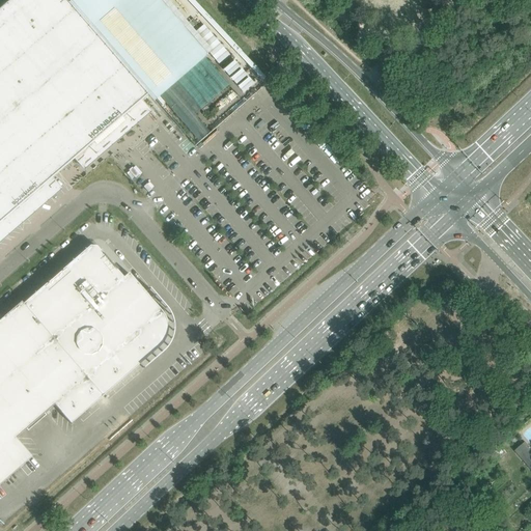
[(0,223),(8,216),(16,224),(25,216),(43,199),(44,198),(37,191),(52,178),(74,160),(75,159),(81,167),(100,150),(129,126),(122,117),(142,101),(149,93),(150,93),(188,60),(135,0),(122,0),(93,26),(71,1),(70,0),(8,0),(0,7),(0,223)]
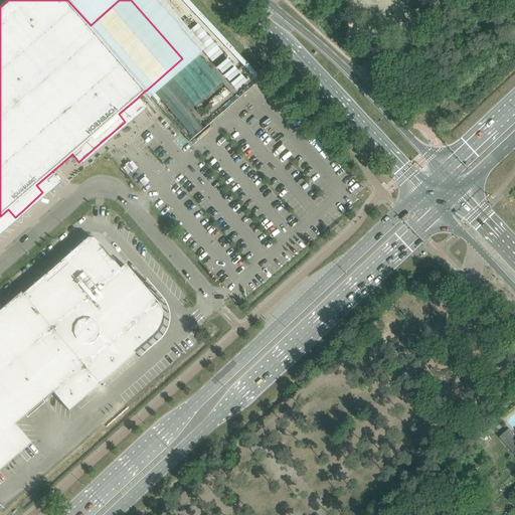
[(162,315),(162,313),(160,308),(160,307),(157,303),(125,266),(120,270),(93,239),(88,238),(52,269),(22,295),(20,293),(0,310),(0,470),(31,444),(15,424),(52,392),(68,411),(154,337),(158,333),(159,332),(161,327),(161,326),(162,321),(162,319),(162,315)]
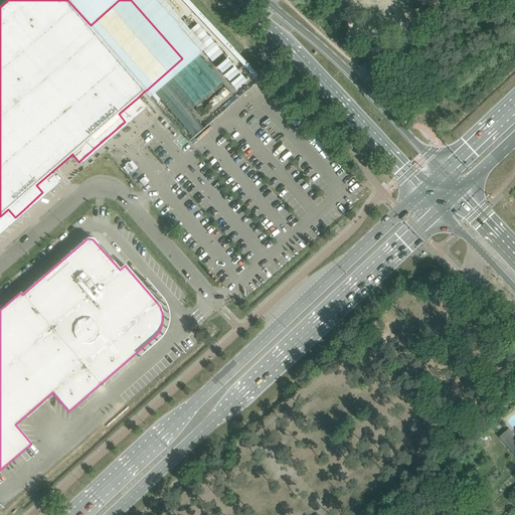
[(514,436),(509,430),(500,438),(514,456),(514,436)]
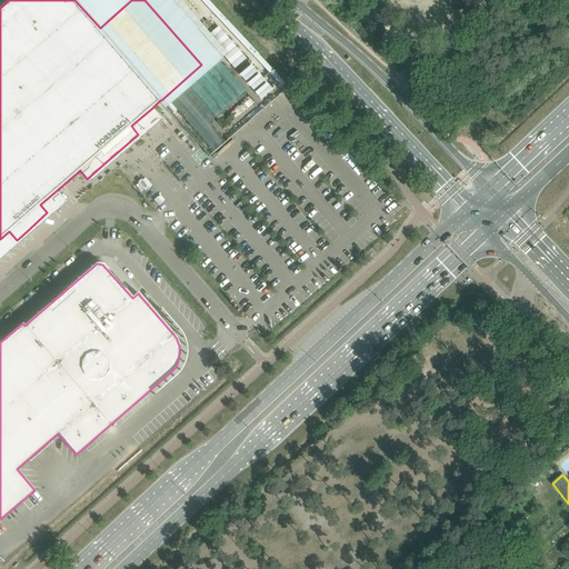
[(536,476),(527,483),(531,489),(540,481),(536,476)]
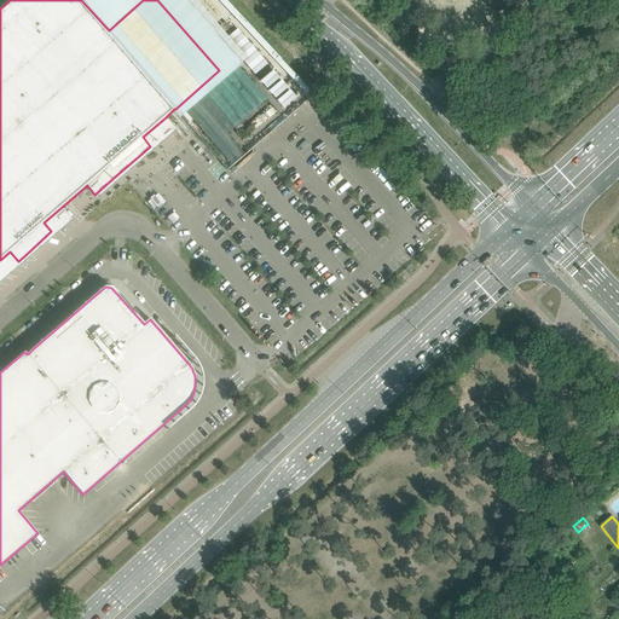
[(576,583),(571,586),(577,594),(582,589),(576,583)]
